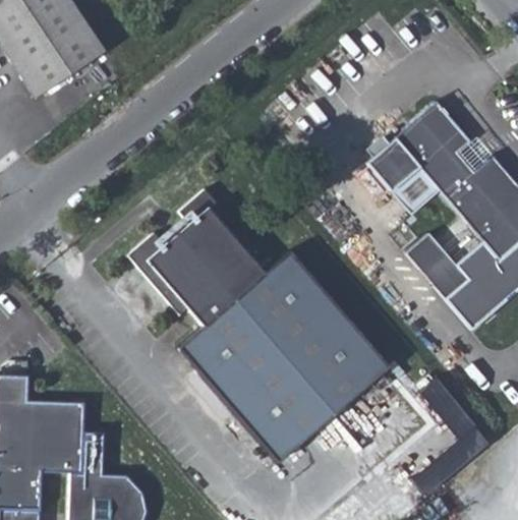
[(0,0),(0,47),(35,100),(104,54),(68,0),(0,0)]
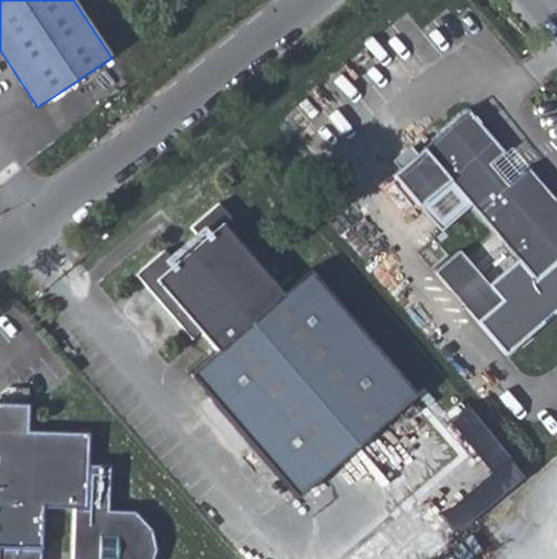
[(470,109),(395,174),(421,205),(452,178),(537,278),(556,261),(556,196),(530,165),(523,172),(509,183),(491,163),(506,151),(470,109)]
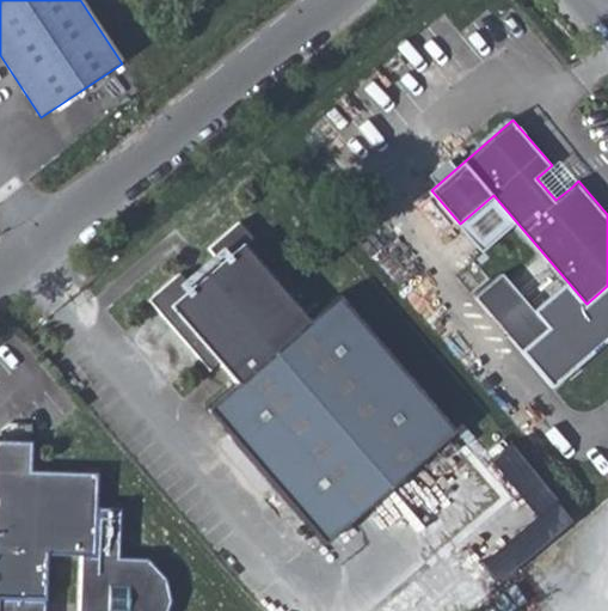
[(556,200),(571,188),(552,165),(536,178),(556,200)]
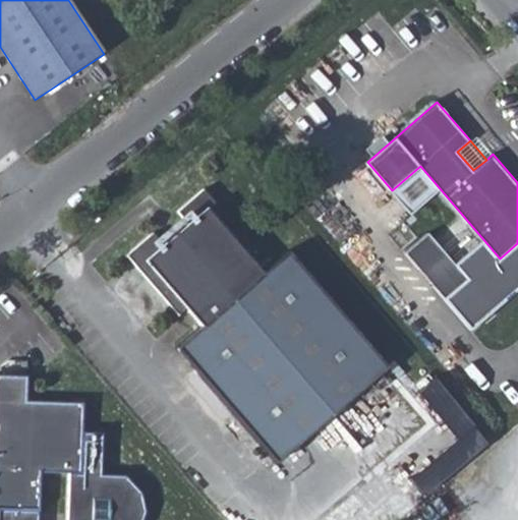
[(257,248),(206,188),(179,211),(189,222),(165,243),(155,232),(128,254),(180,314),(188,307),(203,325),(177,346),(277,462),(389,365),(289,249),(265,272),(250,254),(257,248)]
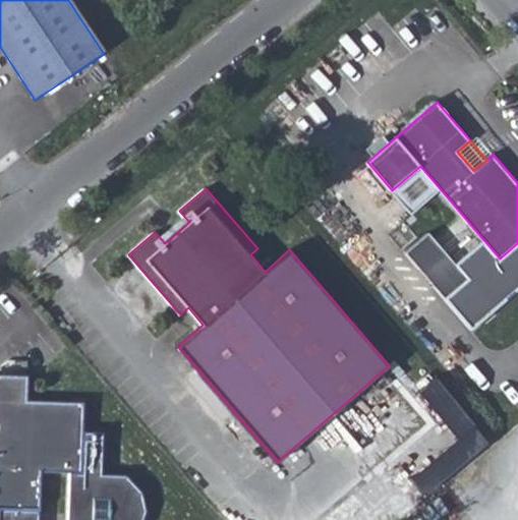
[(469,278),(429,232),(406,252),(446,298),(469,278)]
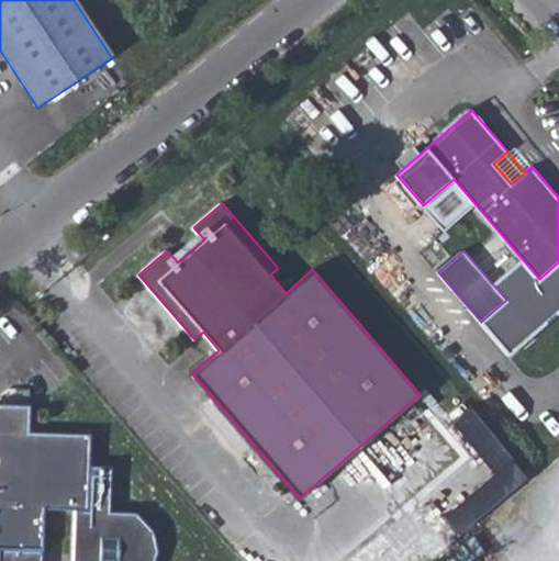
[(31,405),(0,403),(0,560),(155,560),(159,553),(153,533),(136,515),(110,514),(112,467),(90,466),(91,434),(30,432),(31,405)]
